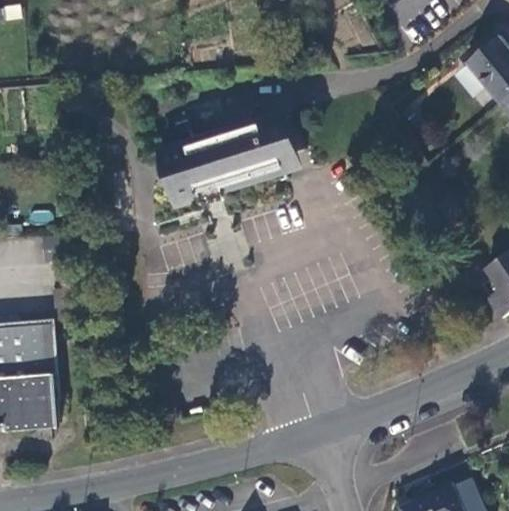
[(469,64),(502,105),(508,99),(508,48),(501,39),(469,64)]
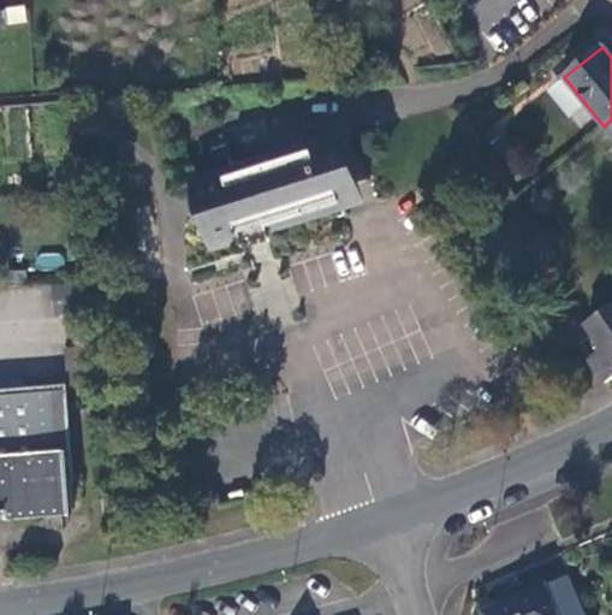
[(338,140),(186,184),(205,248),(284,225),(339,210),(331,179),(348,175),(338,140)]
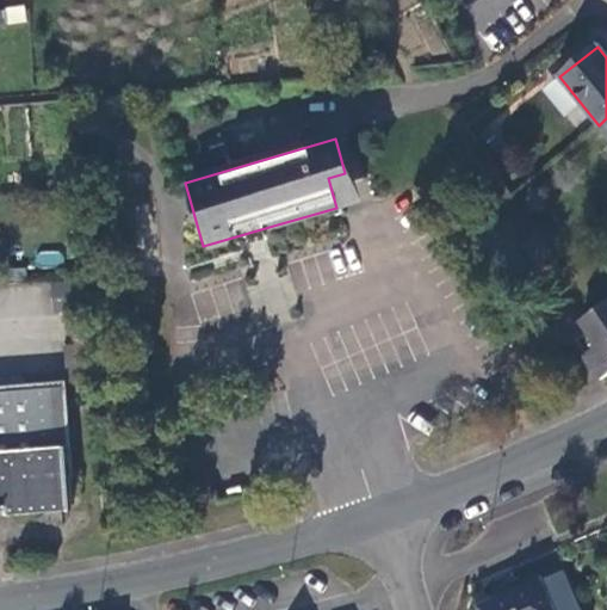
[(606,305),(584,321),(590,331),(606,356),(606,305)]
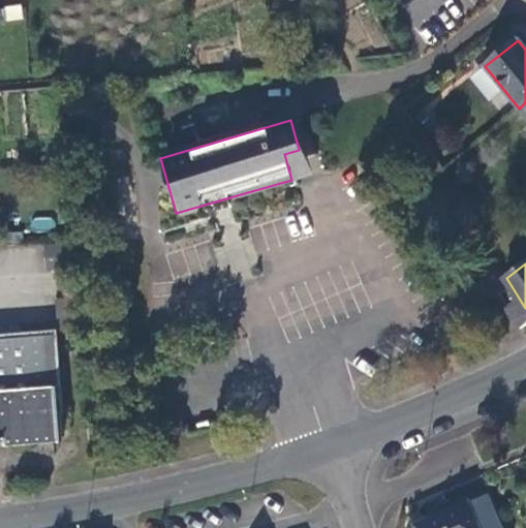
[(519,301),(507,308),(505,309),(520,330),(525,324),(525,308),(512,286),(509,288),(519,301)]
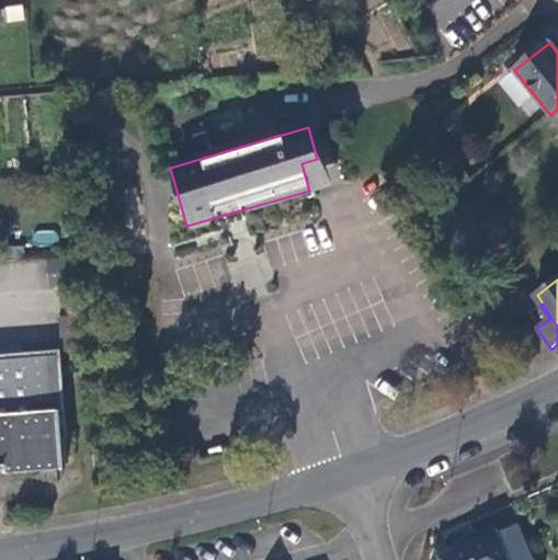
[(61,461),(55,357),(0,361),(0,469),(2,469),(2,466),(61,461)]
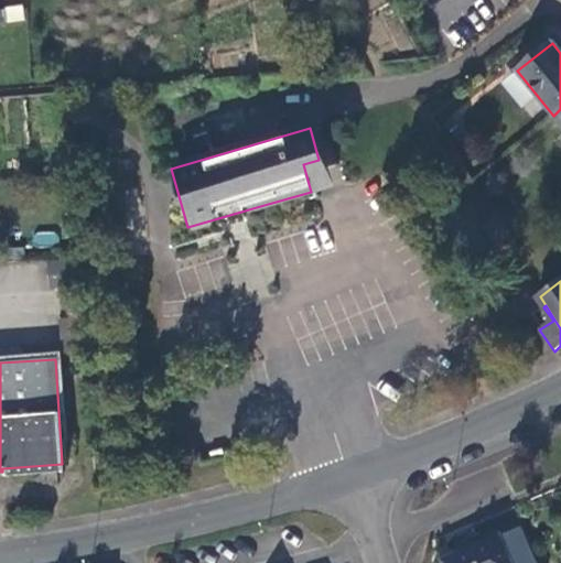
[(518,562),(503,530),(449,560),(450,562),(518,562)]
